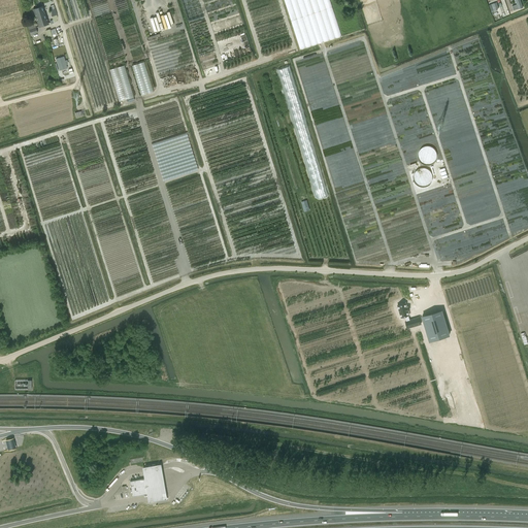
[(202,15),(197,0),(180,0),(187,20),(202,15)]
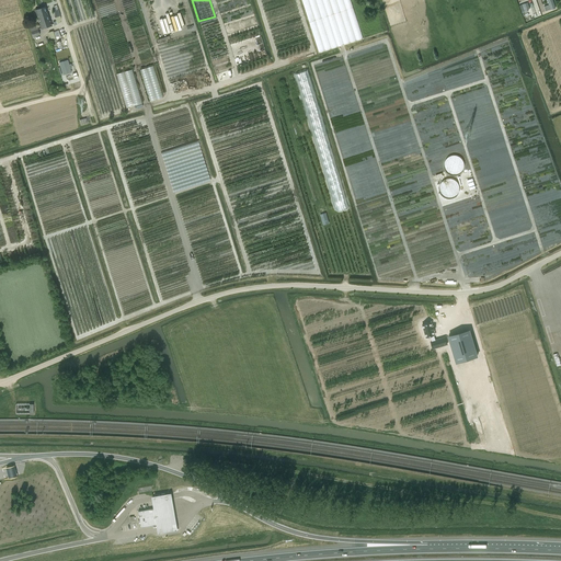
[(301,0),(319,53),(363,38),(350,0),(301,0)]
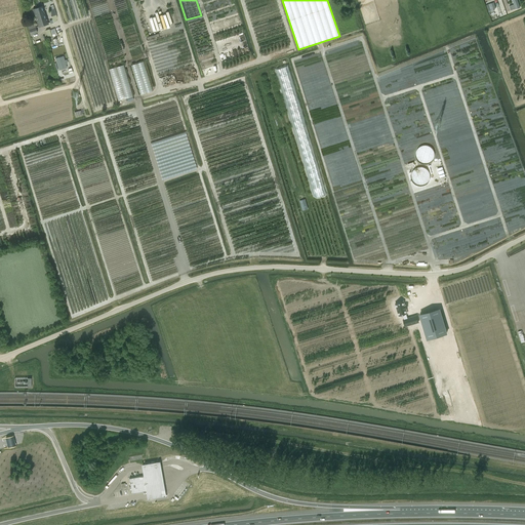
[(513,0),(514,4),(509,6),(511,10),(516,9),(520,7),(517,0),(513,0)]
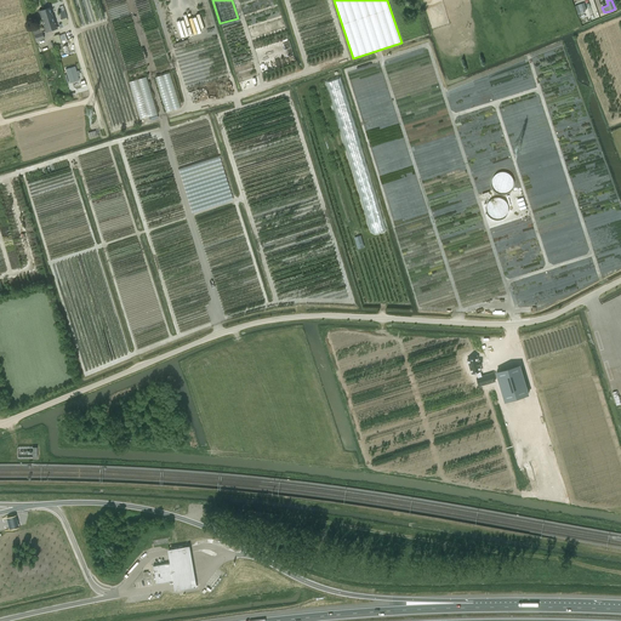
[(47,18),(51,29),(57,28),(51,7),(46,9),(49,18),(47,18)]
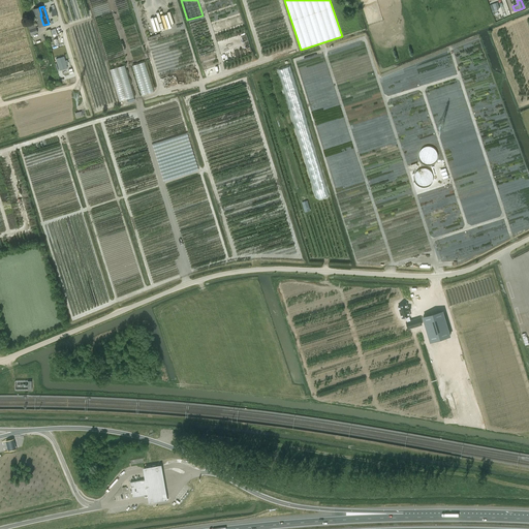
[(38,27),(43,25),(40,16),(41,16),(39,7),(33,9),(38,27)]
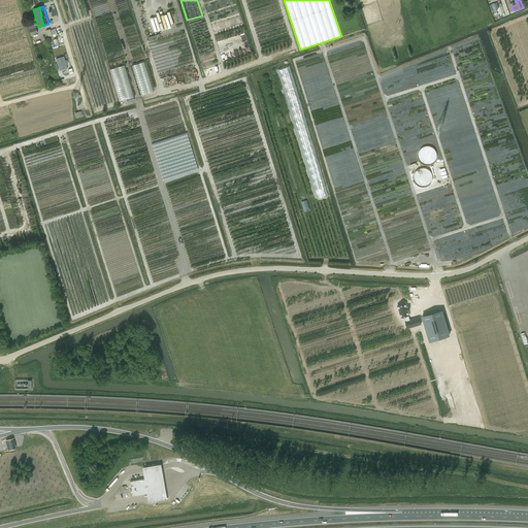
[(154,32),(170,28),(166,13),(150,18),(154,32)]
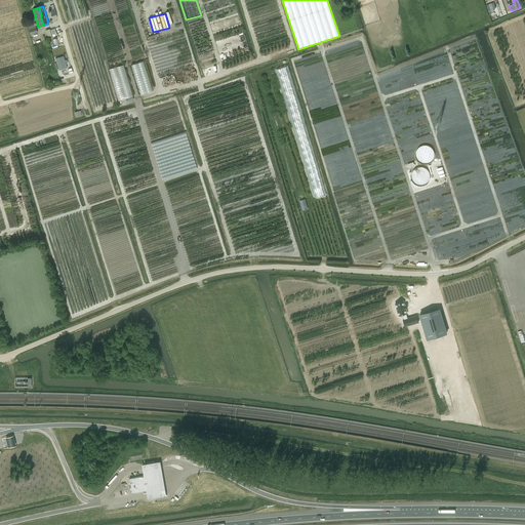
[(29,29),(30,35),(37,33),(35,25),(28,27),(29,29)]
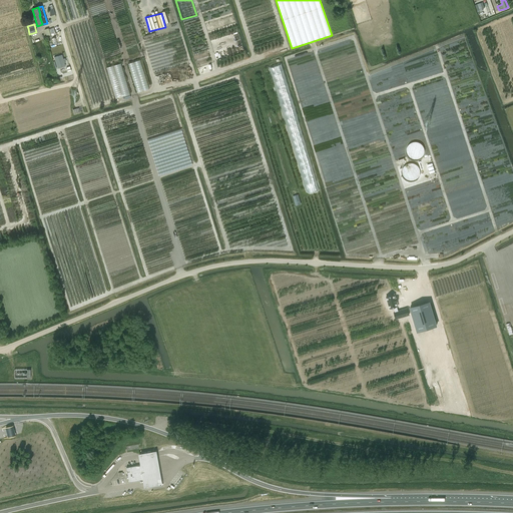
[(49,29),(48,29),(48,28),(44,29),(46,36),(50,35),(50,36),(55,34),(53,28),(53,27),(49,28),(49,29)]
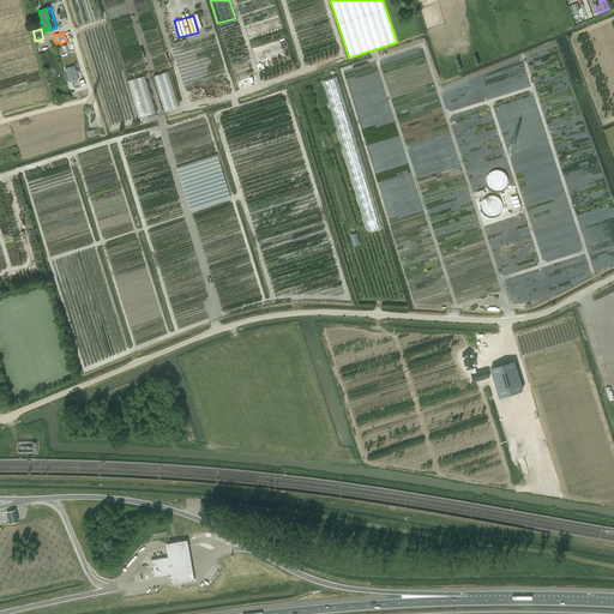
[(68,82),(78,79),(74,66),(65,68),(68,82)]
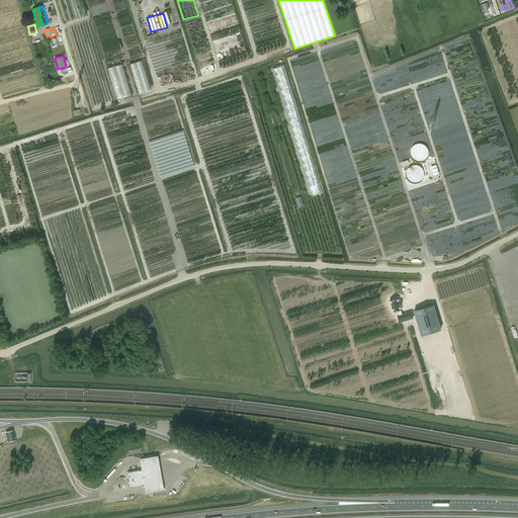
[(138,93),(151,90),(142,60),(130,64),(138,93)]
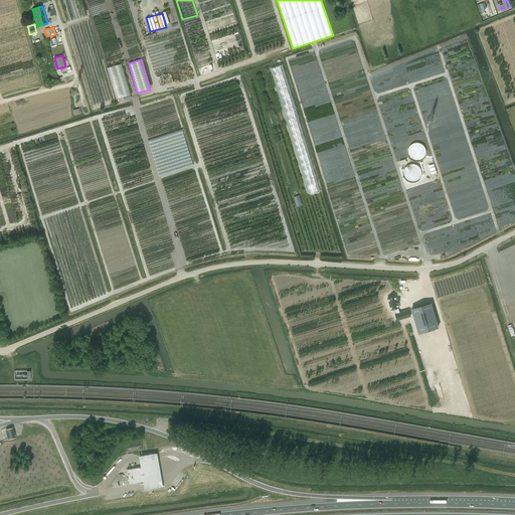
[(115,99),(131,95),(123,62),(107,66),(115,99)]
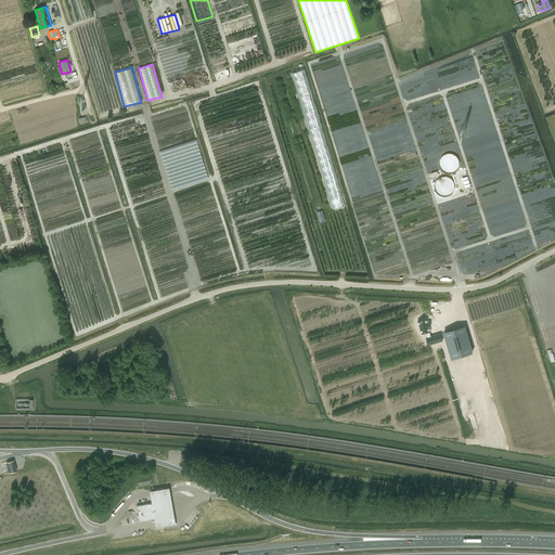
[(453,188),(453,173),(455,173),(460,168),(460,157),(453,153),(444,153),(439,160),(439,168),(449,175),(444,175),(442,179),(440,179),(442,180),(446,180),(448,181),(450,181),(450,185),(451,184),(451,192),(453,188)]
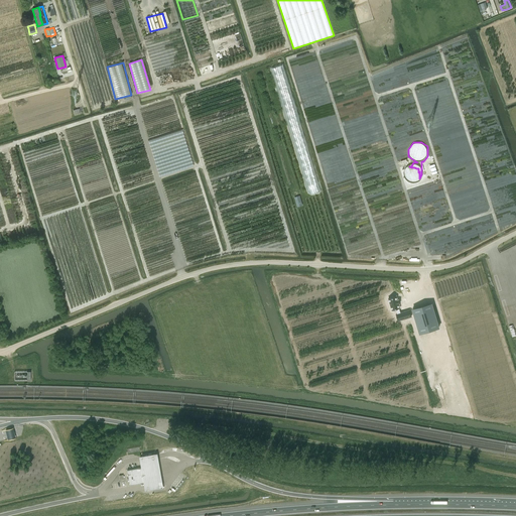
[(390,296),(388,296),(391,307),(395,306),(397,311),(396,311),(397,317),(407,315),(405,308),(401,310),(399,301),(398,297),(397,297),(396,294),(394,295),(393,293),(390,294),(390,296)]
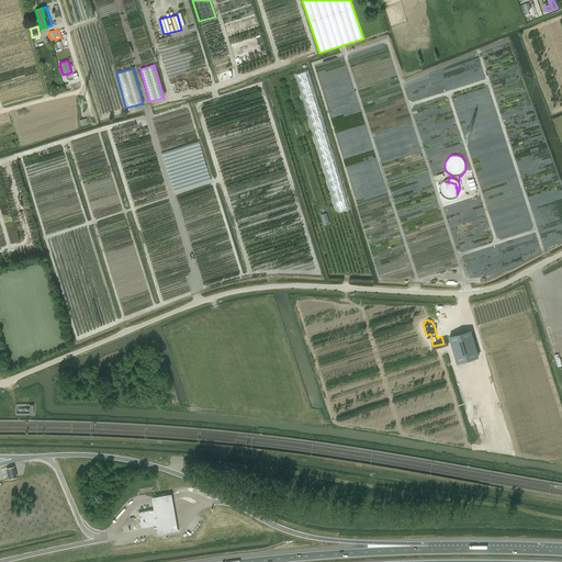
[(449,337),(458,363),(479,357),(471,330),(449,337)]
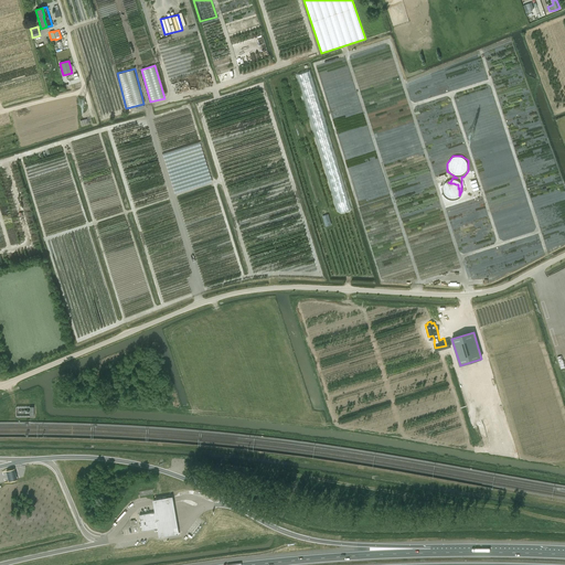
[(13,468),(6,470),(7,477),(8,481),(17,479),(16,475),(13,468)]
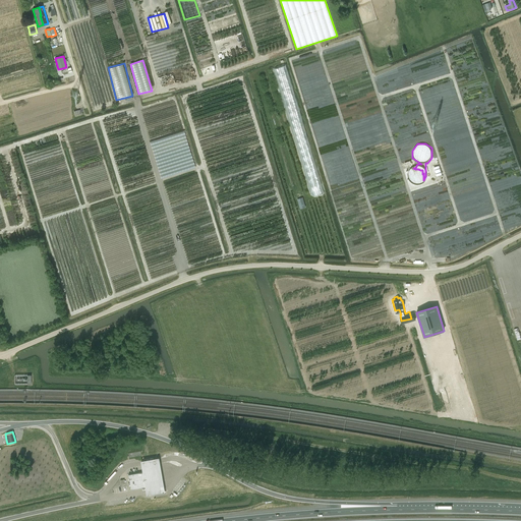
[(142,472),(145,487),(146,490),(147,495),(164,491),(164,487),(162,475),(160,467),(159,462),(159,458),(140,461),(141,465),(141,470),(142,472)]
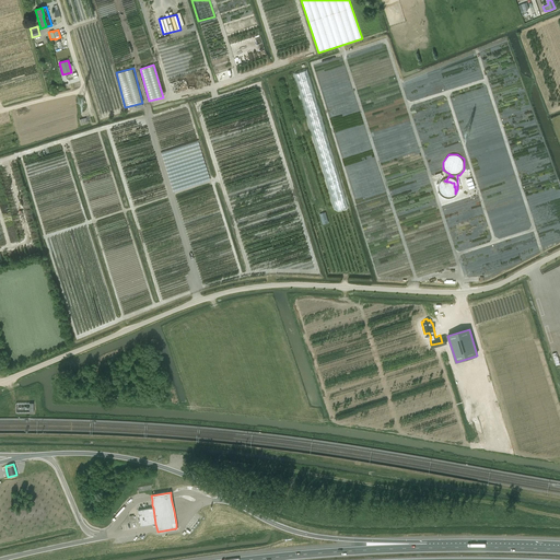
[(141,526),(155,524),(153,508),(138,510),(141,526)]
